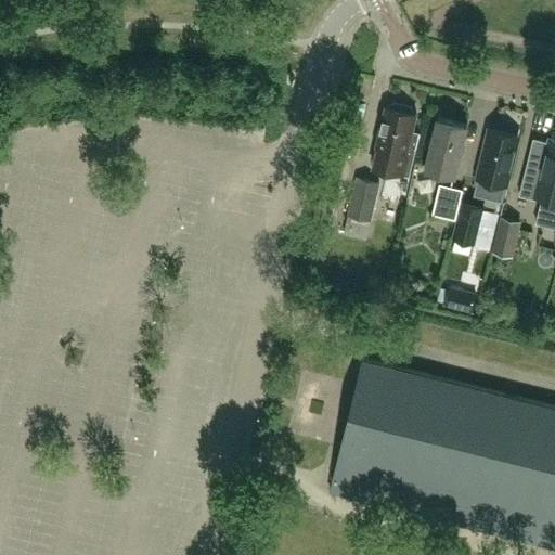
[(416,113),(412,112),(413,111),(410,106),(394,103),(389,105),(389,106),(385,105),(376,145),(378,146),(373,167),(409,176),(420,132),(412,130),(416,113)]
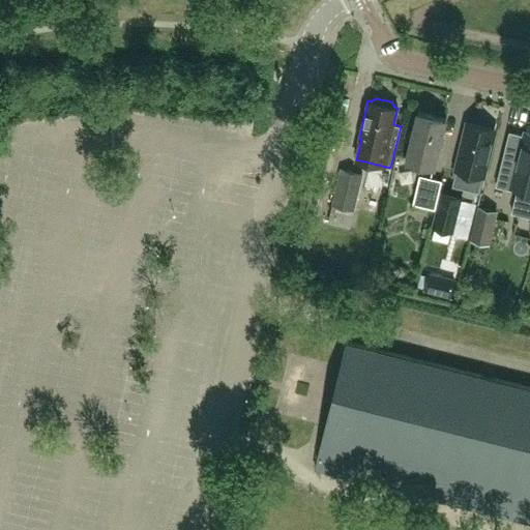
[(435,168),(446,119),(418,113),(407,162),(435,168)]
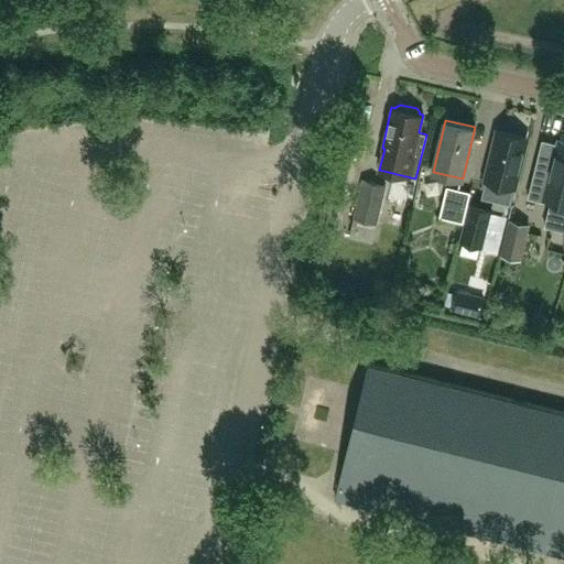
[(510,202),(514,186),(527,138),(499,131),(487,180),(483,195),(510,202)]
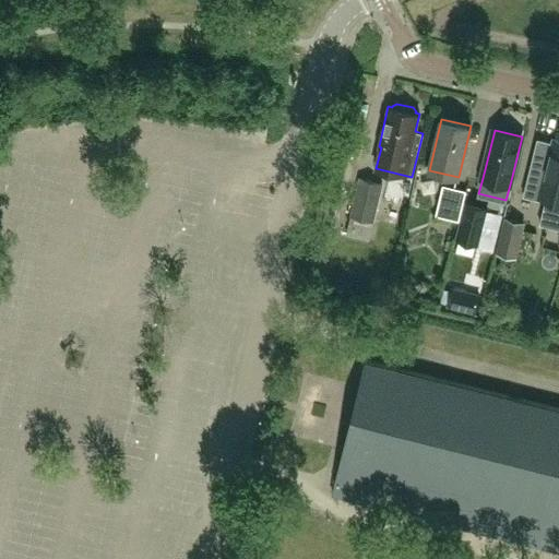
[(525,197),(547,202),(542,225),(558,229),(558,141),(555,141),(554,144),(538,140),(525,197)]
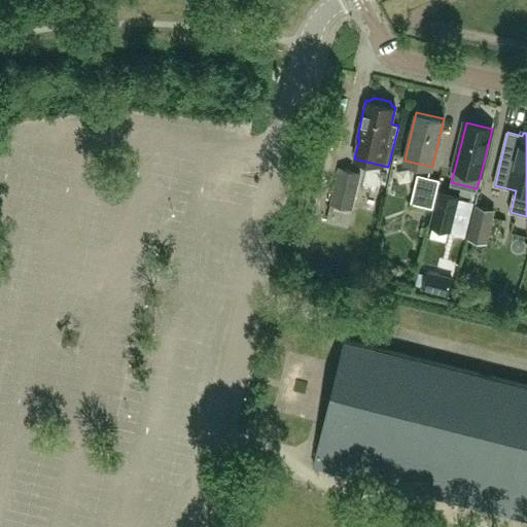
[(330,203),(352,208),(356,191),(360,173),(339,168),(335,186),(330,203)]
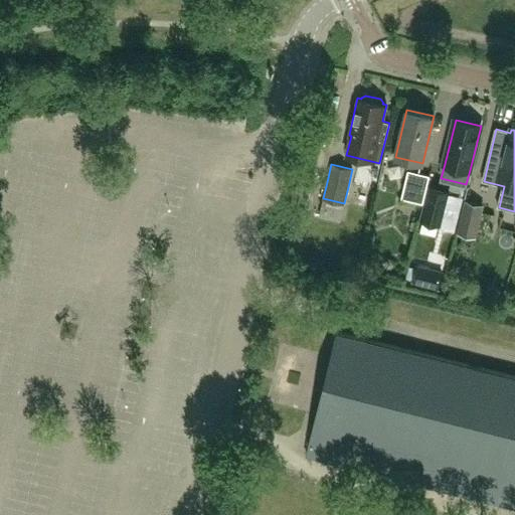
[(422,201),(428,174),(408,169),(401,196),(422,201)]
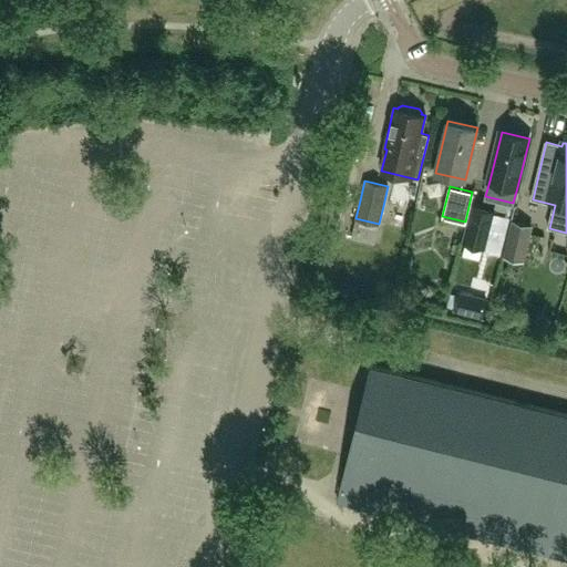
[(464,239),(485,245),(487,245),(495,210),(471,205),(463,239),(464,239)]
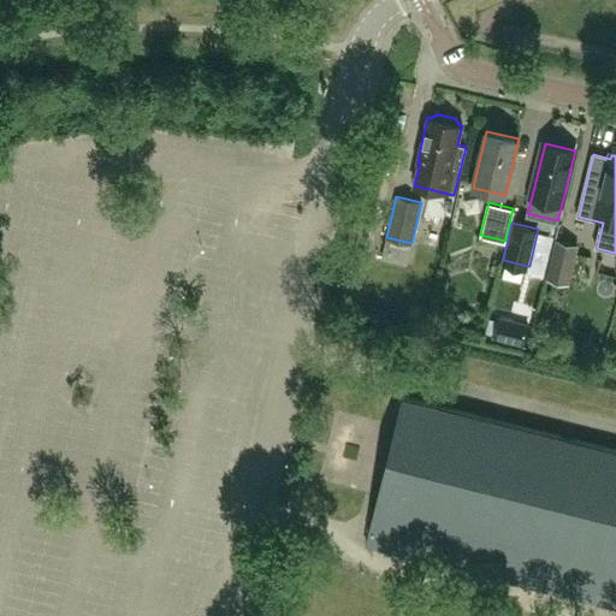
[(576,246),(557,241),(551,267),(549,278),(568,283),(570,272),(576,246)]
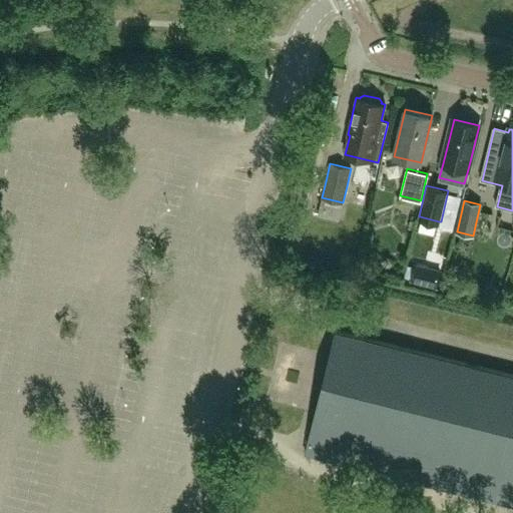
[(345,223),(347,203),(327,201),(325,221),(345,223)]
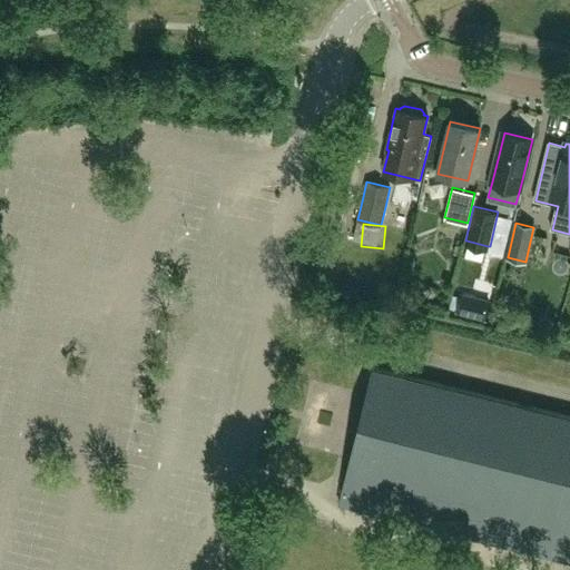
[(454,313),(484,321),(489,302),(460,294),(454,313)]
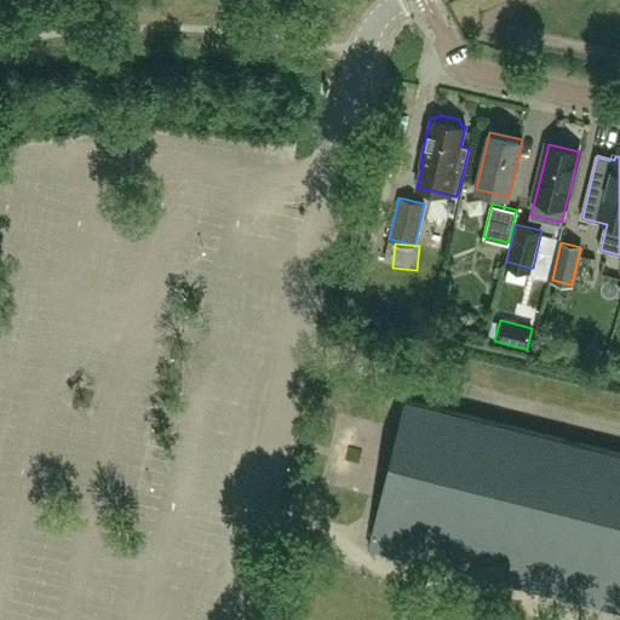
[(619,452),(405,400),(375,520),(372,535),(368,550),(619,612),(619,452)]
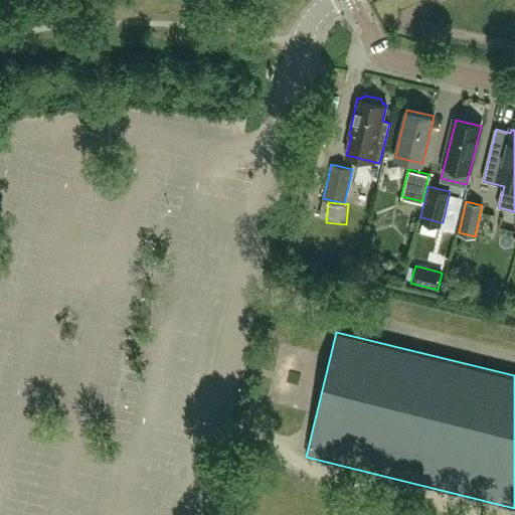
All buildings are outlined.
